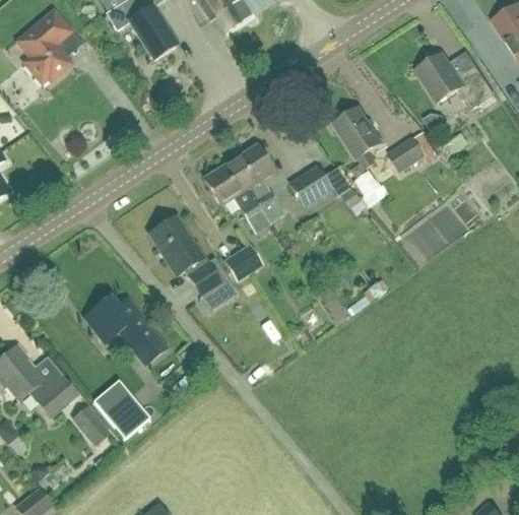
[(138,0),(135,2),(133,0),(126,0),(107,12),(117,28),(129,21),(153,59),(165,53),(178,44),(153,6),(163,0),(138,0)]
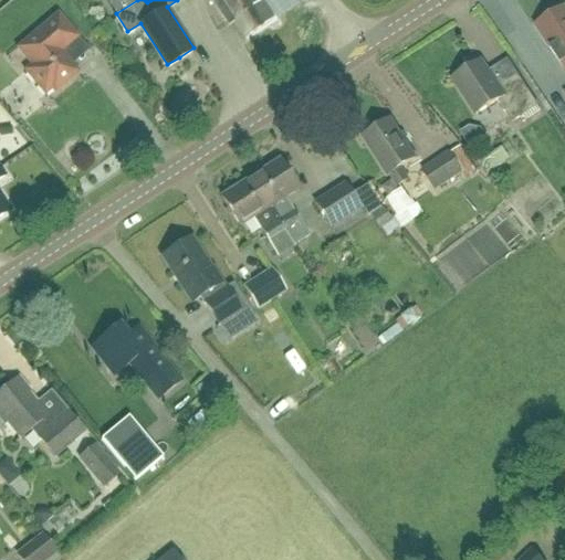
[(246,33),(274,14),(265,0),(213,0),(228,22),(236,18),(246,33)]
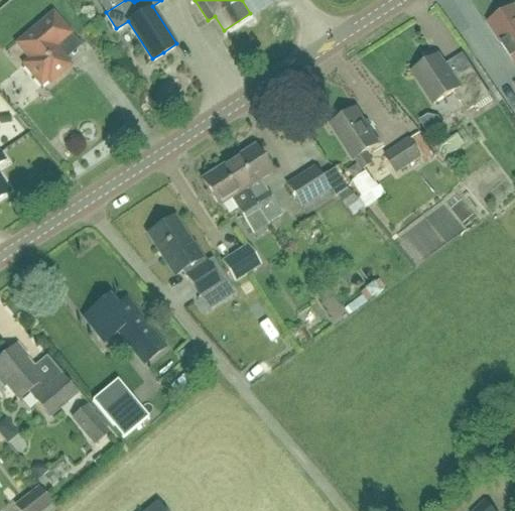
[(514,4),(489,20),(502,41),(501,41),(514,62),(514,4)]
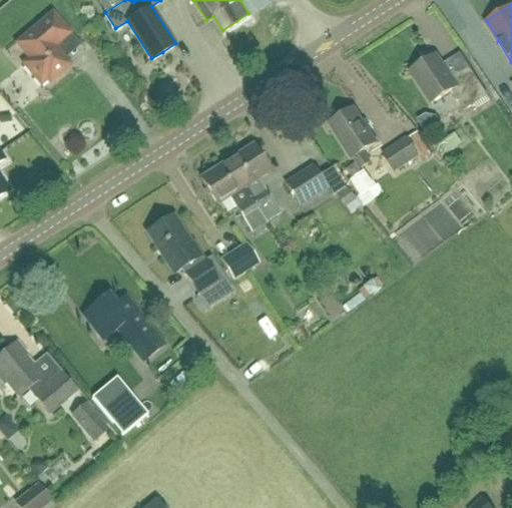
[(40,82),(52,71),(55,74),(70,61),(53,40),(69,27),(53,9),(16,40),(28,55),(22,60),(40,82)]
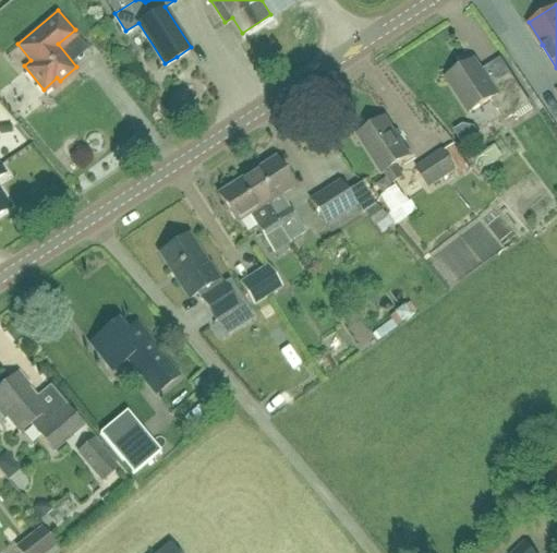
[(506,115),(529,100),(511,72),(493,84),(475,58),(448,75),(471,110),(494,95),(506,115)]
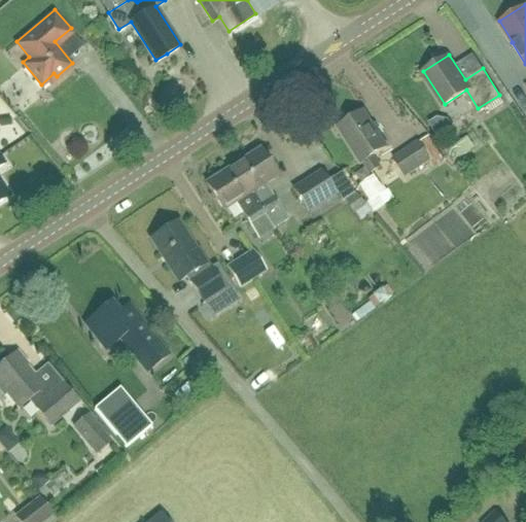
[(21,106),(42,87),(27,69),(5,89),(21,106)]
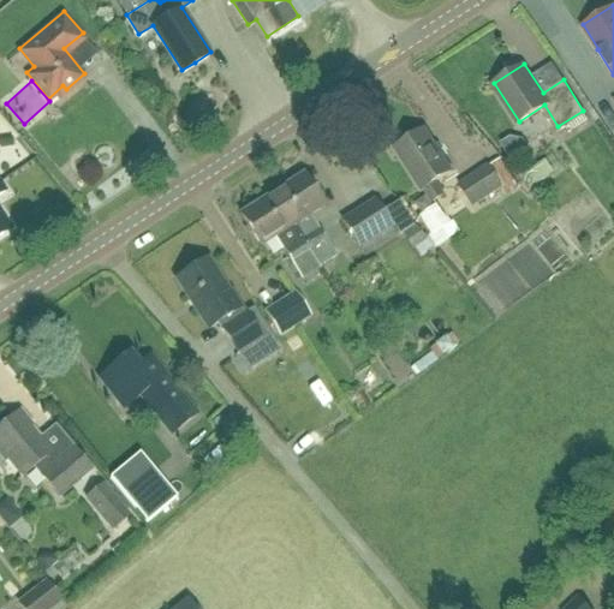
[(436,177),(451,167),(424,126),(395,144),(423,186),(424,186),(433,199),(445,191),(436,177)]
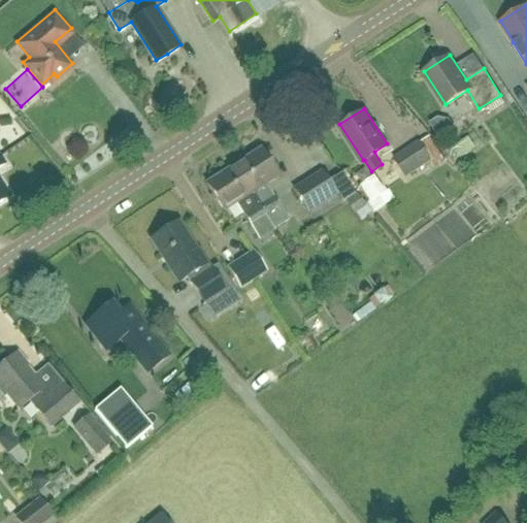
[(393,155),(406,175),(431,158),(436,164),(445,158),(431,134),(421,140),(420,137),(393,155)]
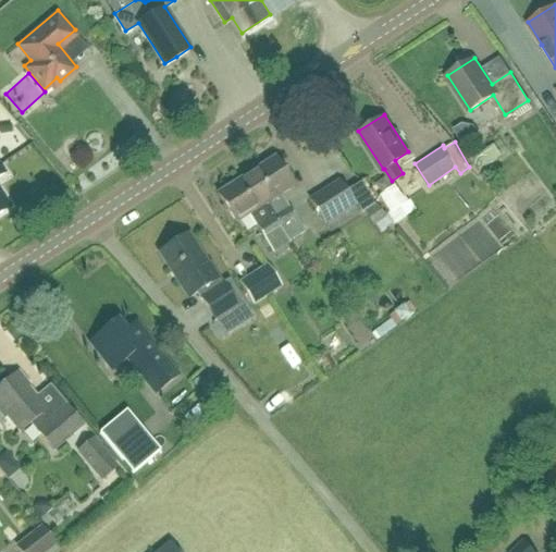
[(503,156),(495,143),(472,157),(480,170),(503,156)]
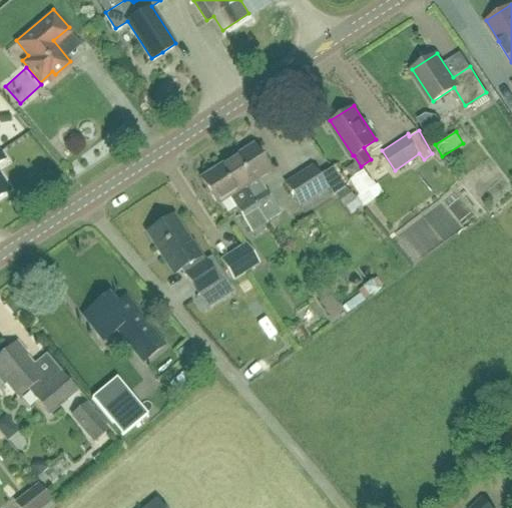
[(258,176),(271,168),(253,140),(229,156),(246,183),(262,207),(261,207),(267,218),(280,209),(265,185),(264,185),(258,176)]
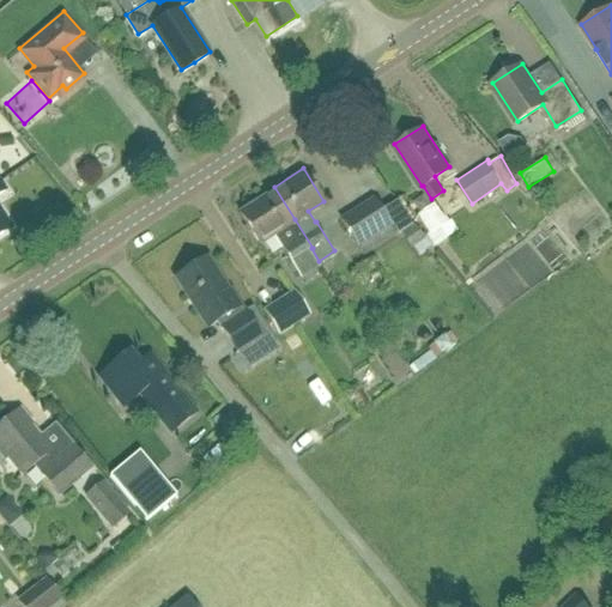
[(0,231),(11,224),(0,207),(0,190),(6,187),(0,178),(0,231)]
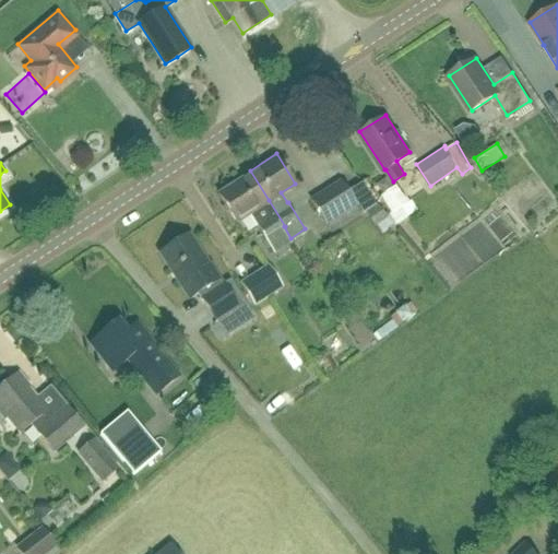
[(269,200),(250,171),(218,189),(237,220),(257,207),(264,220),(258,224),(266,237),(284,226),(285,226),(269,200)]
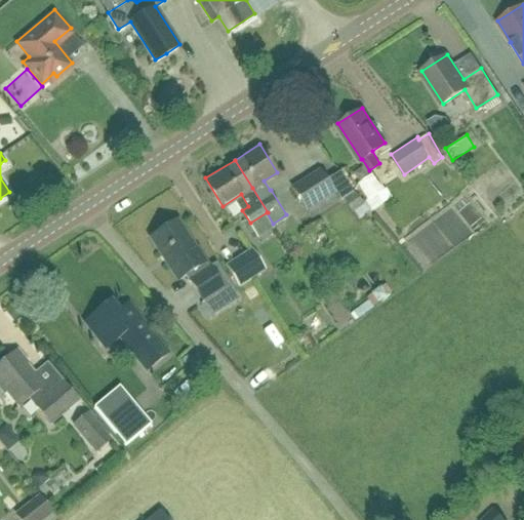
[(330,185),(320,167),(292,185),(303,202),(307,208),(334,191),(330,185)]
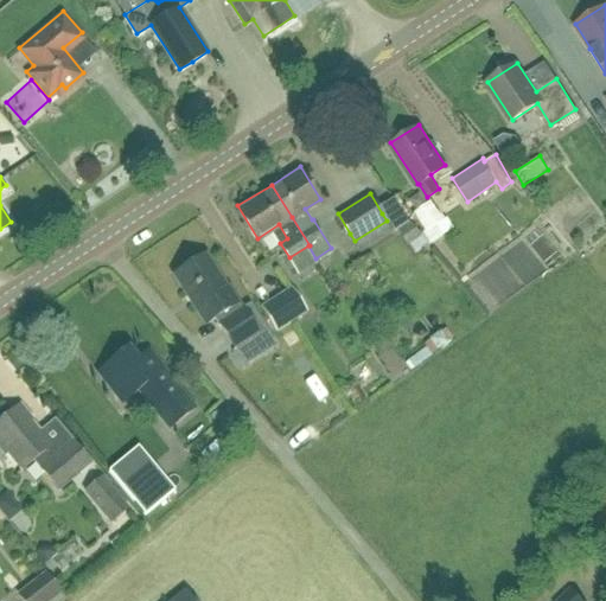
[(434,222),(447,216),(438,197),(425,204),(434,222)]
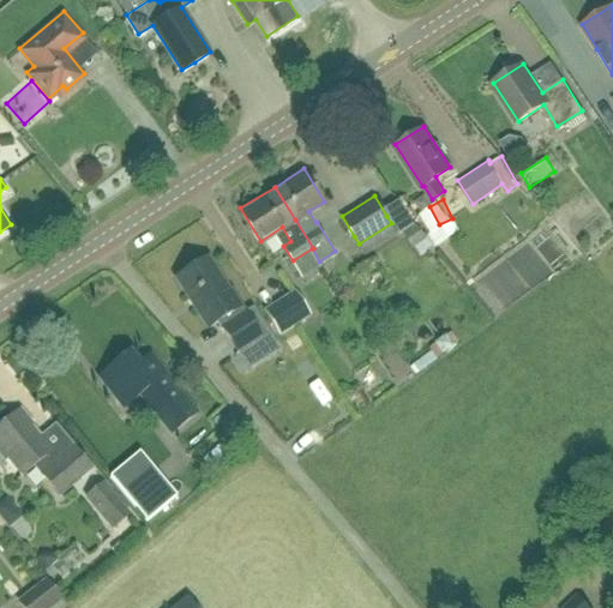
[(431,232),(437,244),(458,233),(452,221),(431,232)]
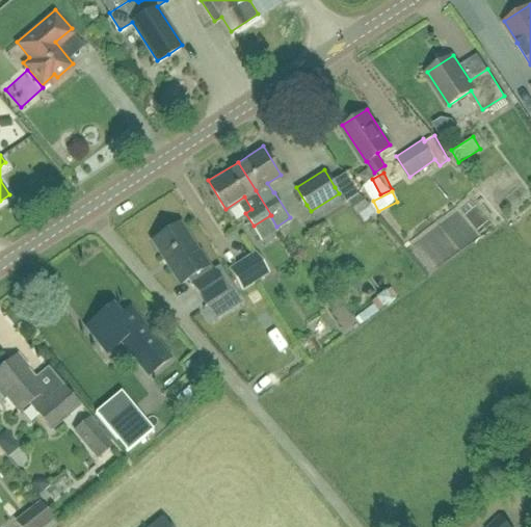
[(360,192),(347,200),(356,213),(369,205),(360,192)]
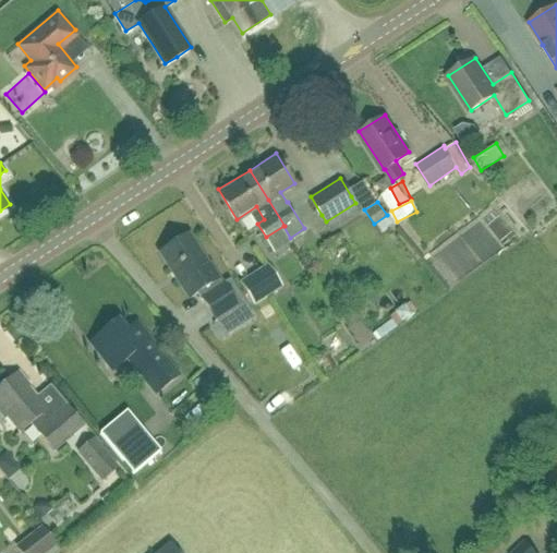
[(480,261),(521,235),(503,206),(461,232),(480,261)]
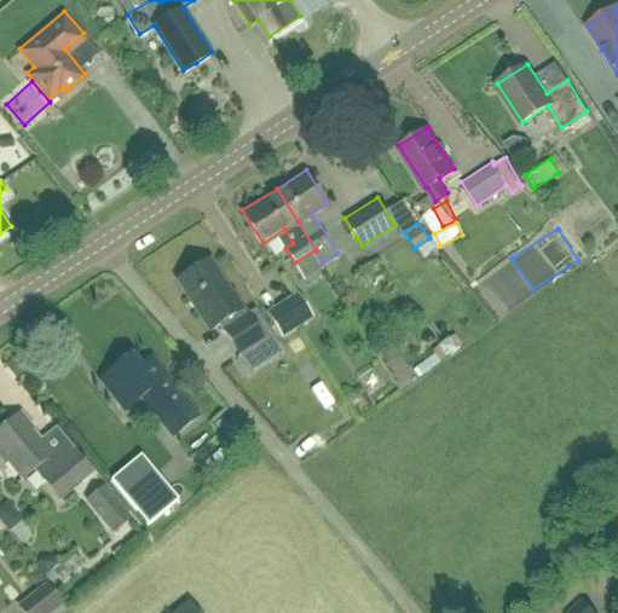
[(240,352),(265,336),(235,289),(232,290),(211,256),(178,277),(209,327),(220,321),(240,352)]
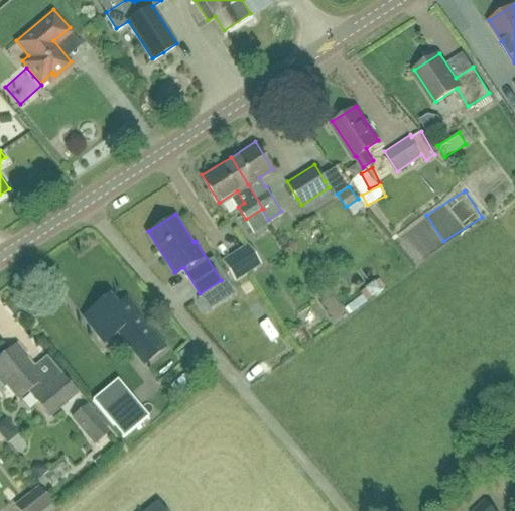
[(233,274),(258,259),(247,242),(223,258),(233,274)]
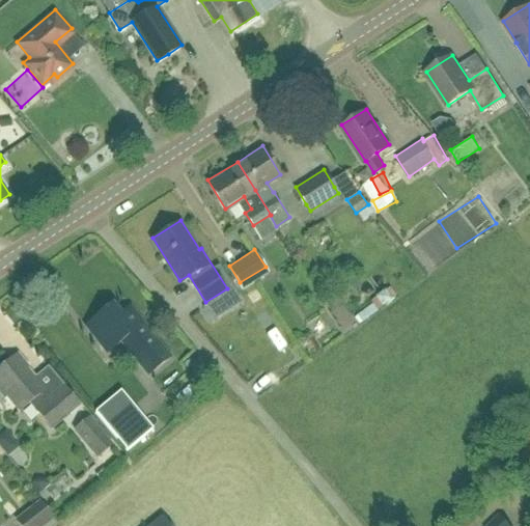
[(390,285),(370,299),(377,308),(396,294),(390,285)]
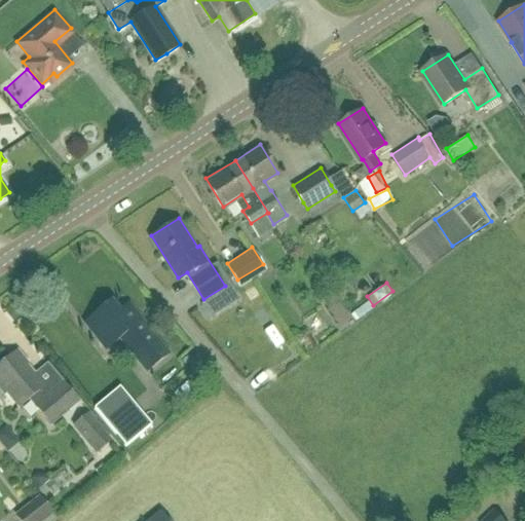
[(110,300),(85,320),(107,347),(121,336),(147,369),(169,352),(128,301),(118,309),(110,300)]
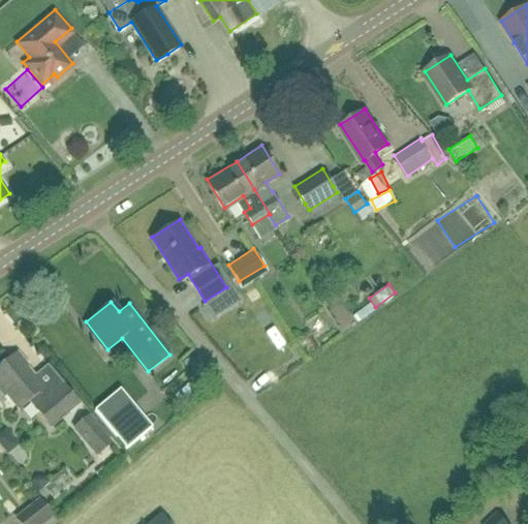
[(35,373),(34,374),(27,365),(29,363),(20,350),(0,365),(0,389),(4,394),(8,392),(21,407),(30,399),(51,424),(79,401),(64,382),(48,396),(41,389),(45,384),(35,373)]
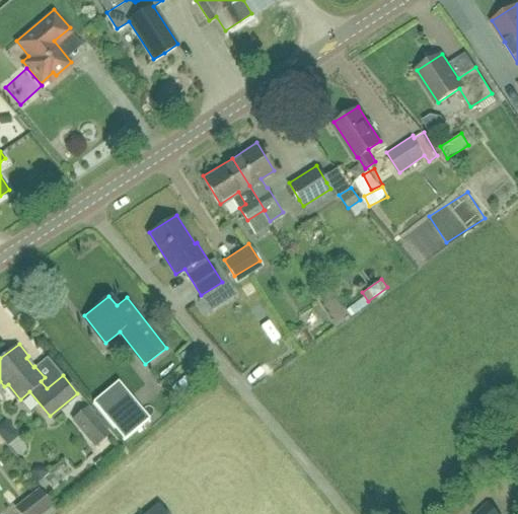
[(133,410),(127,402),(122,407),(112,394),(98,406),(93,400),(92,400),(114,426),(133,410)]
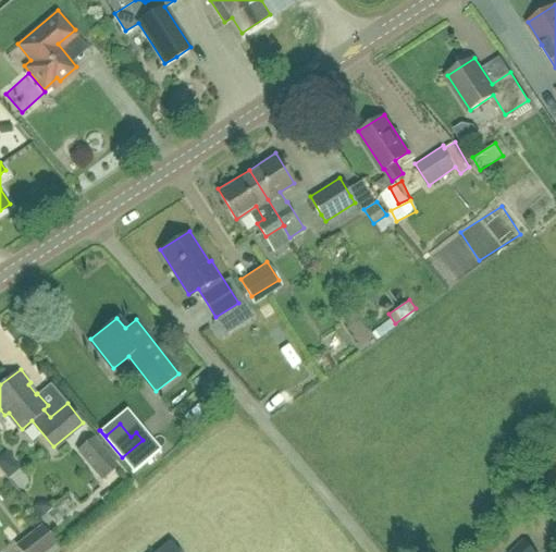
[(101,479),(119,464),(94,434),(77,449),(101,479)]
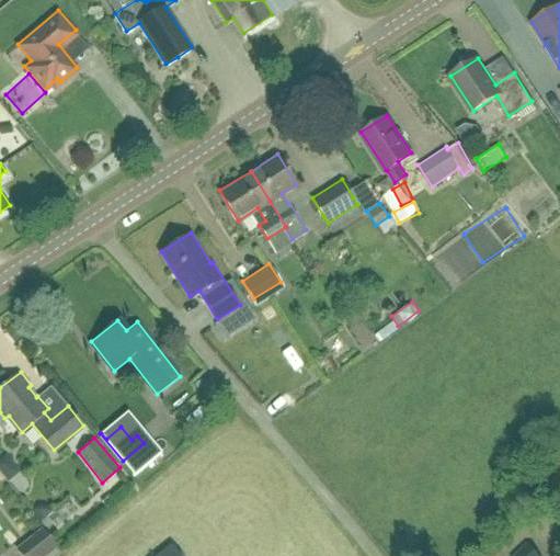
[(12,453),(1,460),(14,480),(25,474),(12,453)]
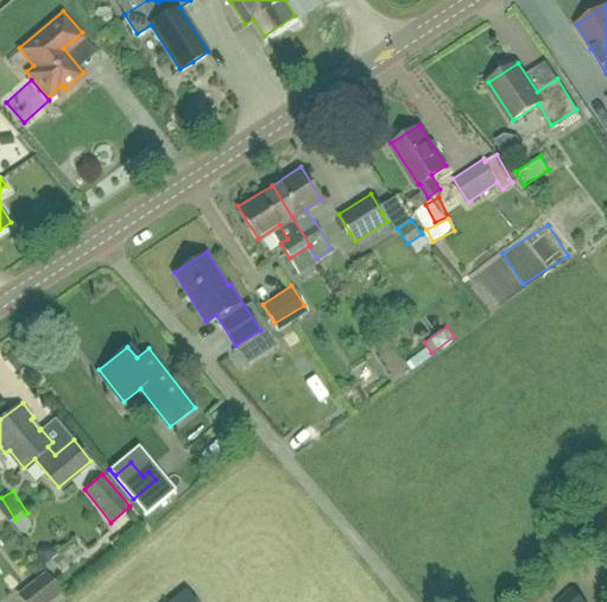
[(118,531),(108,539),(113,545),(122,538),(118,531)]
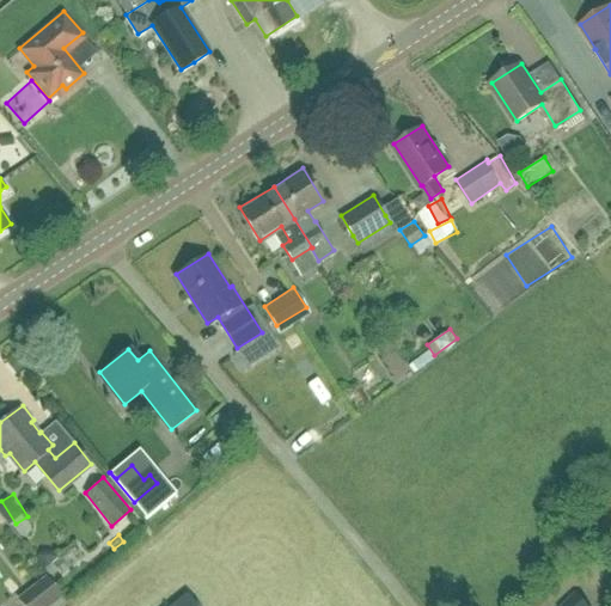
[(61,574),(83,555),(73,544),(52,562),(61,574)]
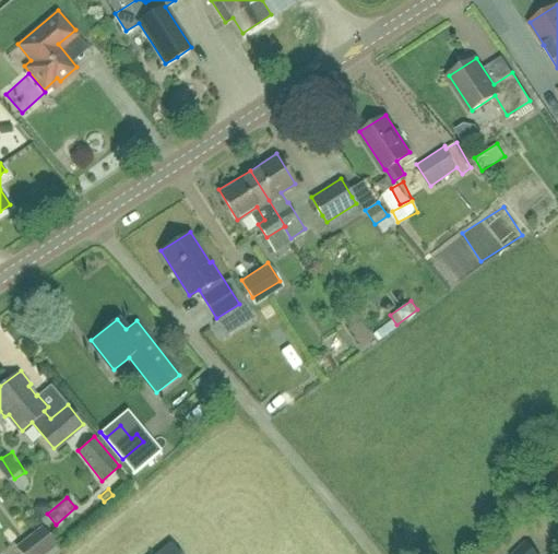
[(42,523),(14,545),(21,553),(44,553),(57,543),(42,523)]
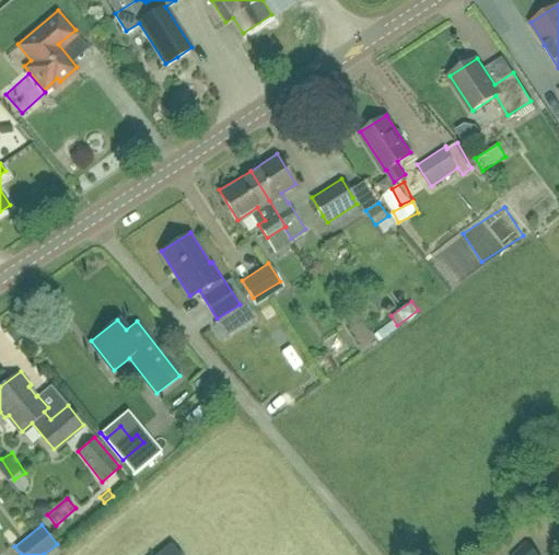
[(182,554),(171,541),(152,554),(182,554)]
